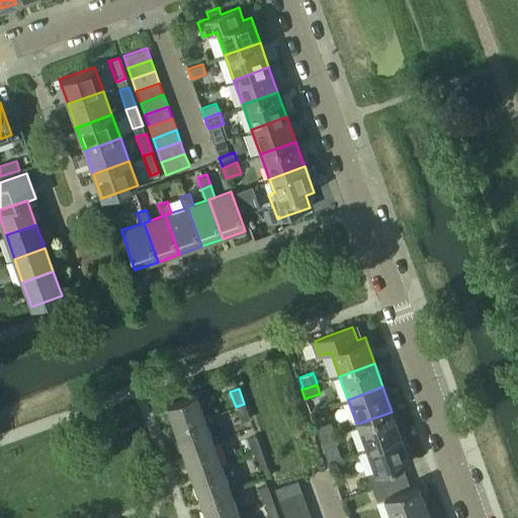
[(175,429),(205,418),(196,394),(166,405),(175,429)]
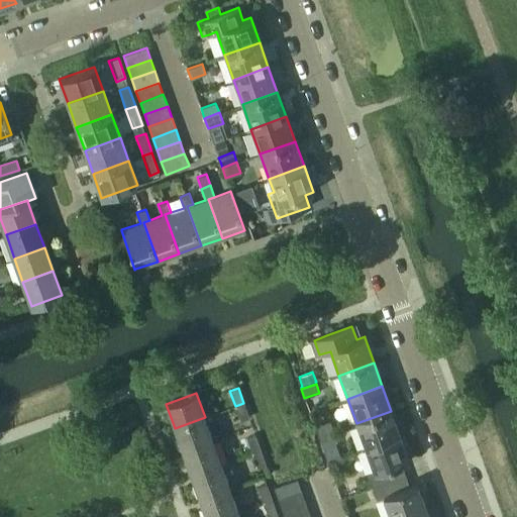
[(243,403),(235,406),(240,421),(249,418),(243,403)]
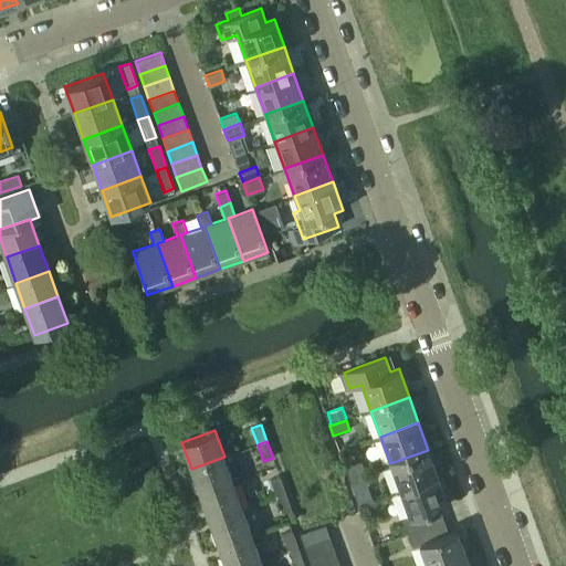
[(400,491),(438,478),(428,450),(390,463),(400,491)]
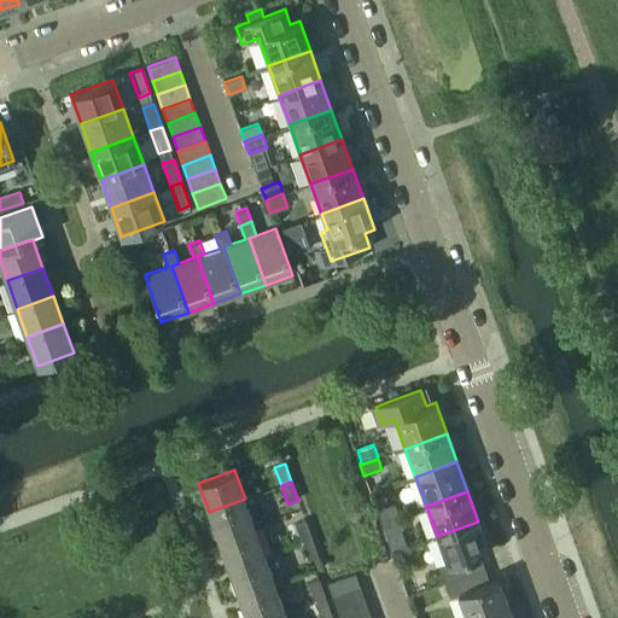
[(245,499),(209,512),(219,540),(255,526),(245,499)]
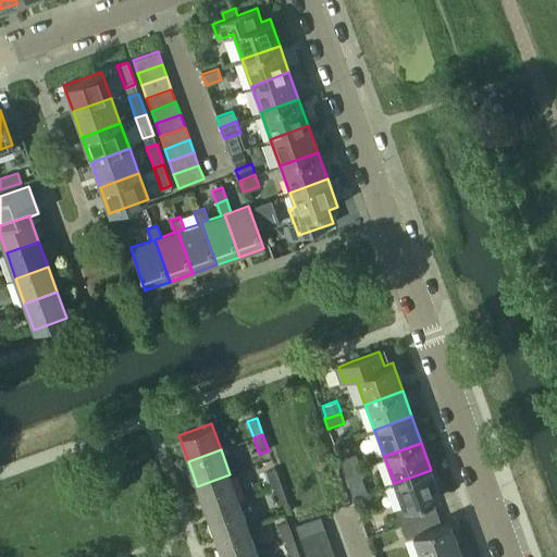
[(343,471),(359,465),(355,454),(339,459),(343,471)]
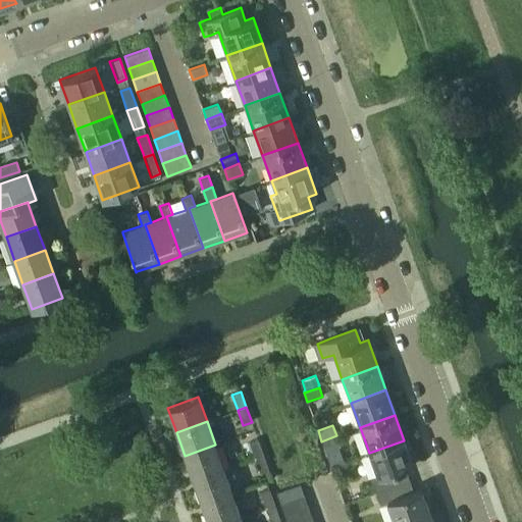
[(336,435),(321,441),(325,452),(341,447),(336,435)]
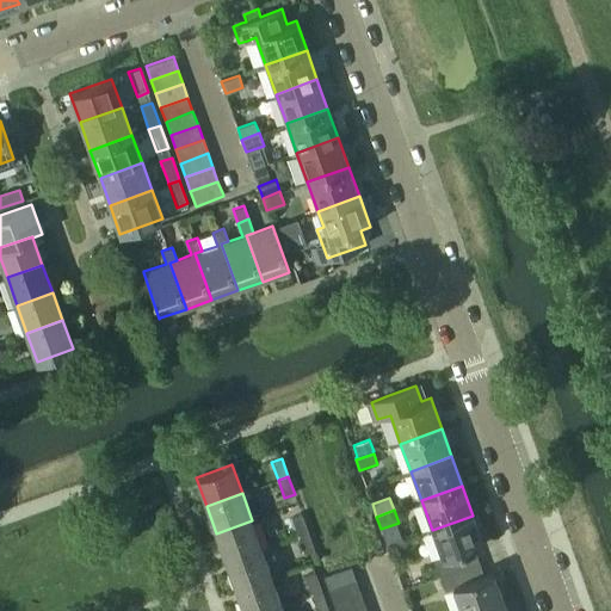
[(297,536),(308,532),(302,514),(291,518),(297,536)]
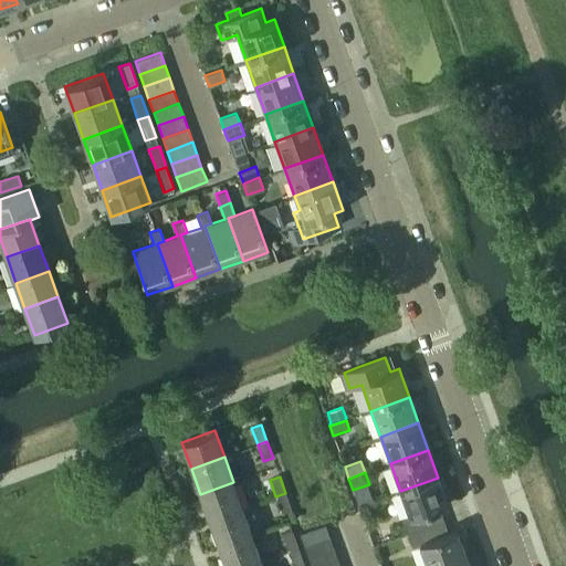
[(407,533),(443,521),(439,507),(448,504),(438,478),(400,491),(409,517),(402,520),(407,533)]
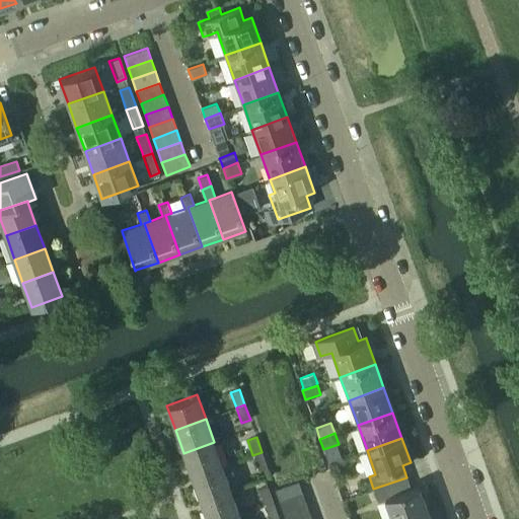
[(214,442),(183,453),(193,476),(222,466),(214,442)]
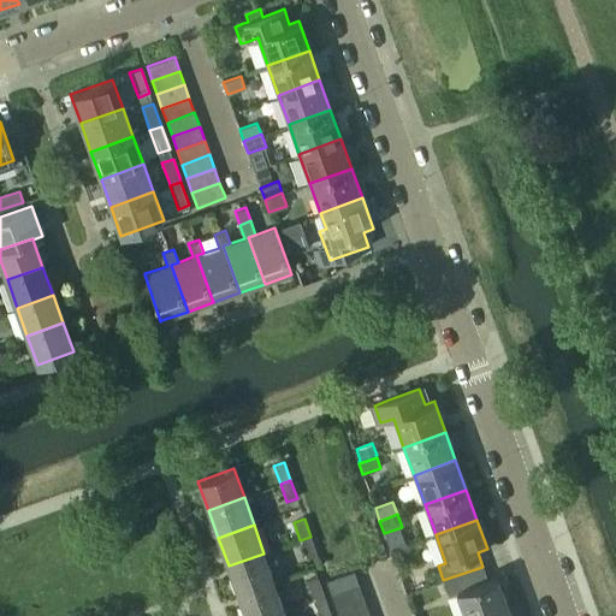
[(311,537),(300,540),(307,558),(317,555),(311,537)]
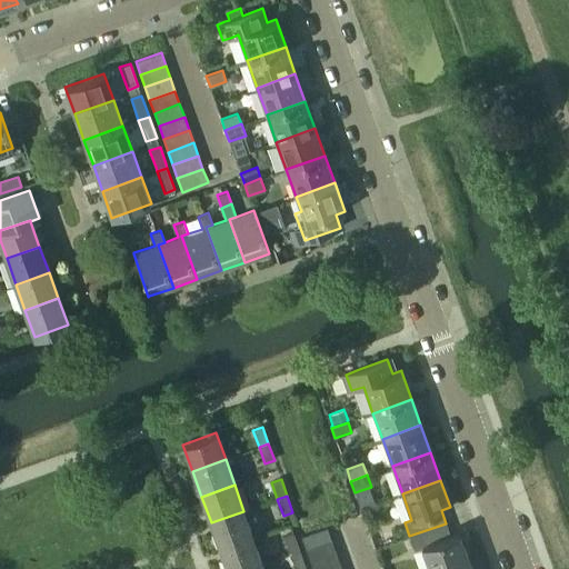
[(243,511),(211,522),(220,549),(253,537),(243,511)]
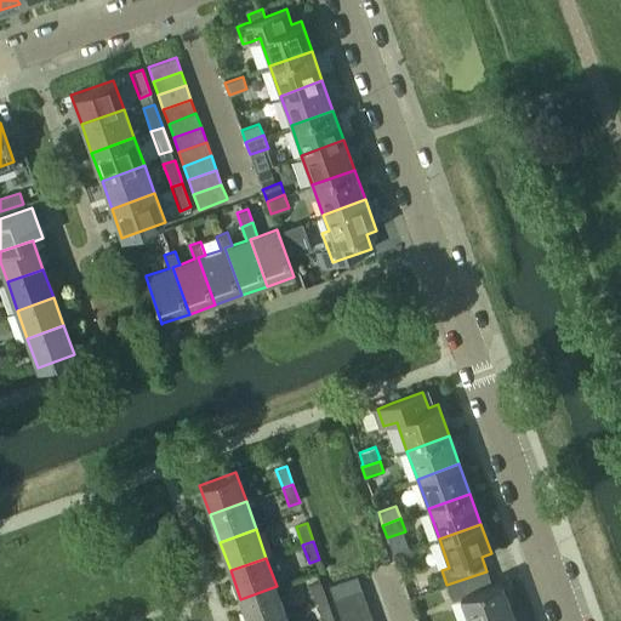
[(486,571),(446,585),(453,600),(460,598),(467,620),(483,620),(512,611),(501,581),(491,585),(486,571)]
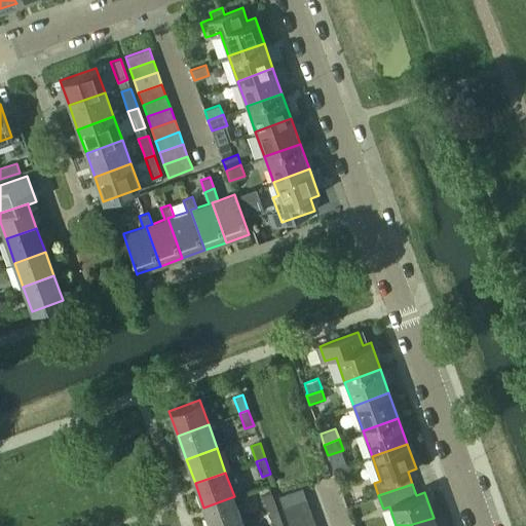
[(302,488),(278,496),(283,508),(306,499),(302,488)]
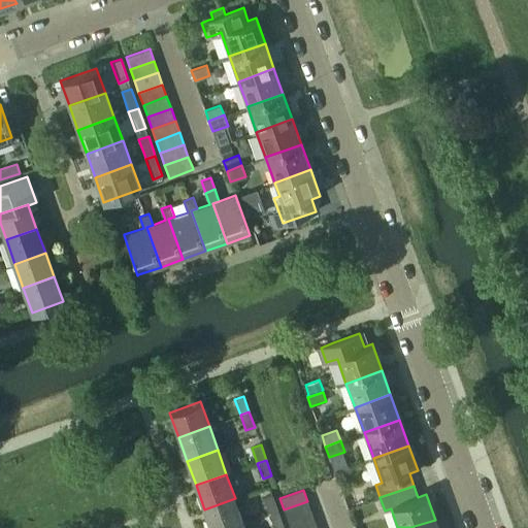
[(277,510),(272,495),(263,498),(268,514),(277,510)]
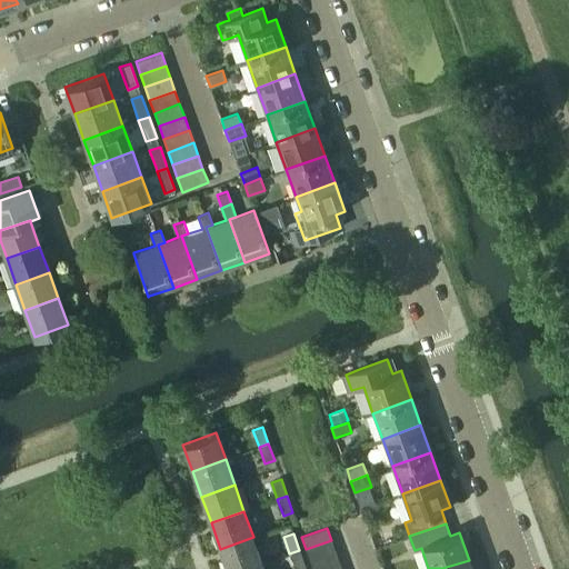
[(253,537),(220,549),(227,568),(245,568),(262,562),(253,537)]
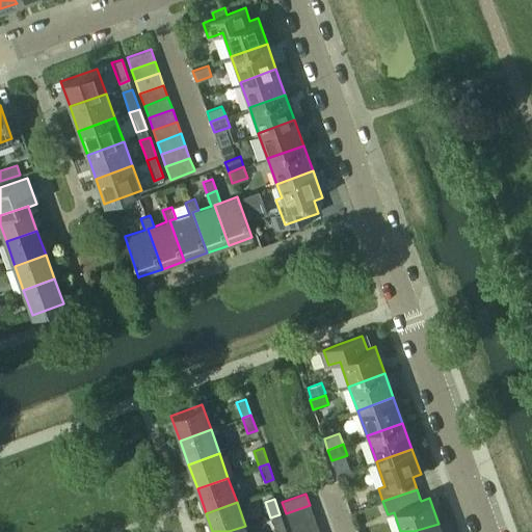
[(310,505),(286,513),(290,526),(314,517),(310,505)]
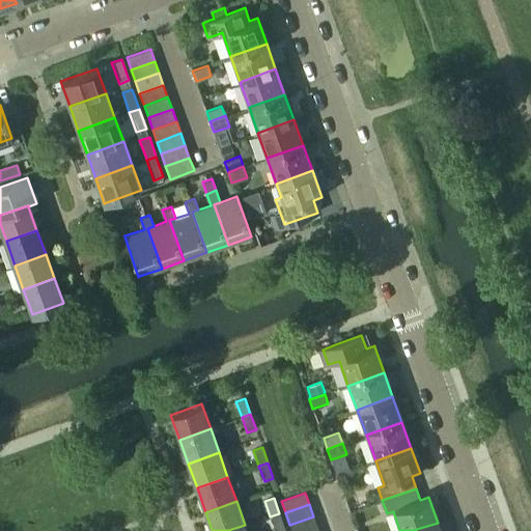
[(279,513),(270,516),(275,530),(276,530),(284,528),(279,513)]
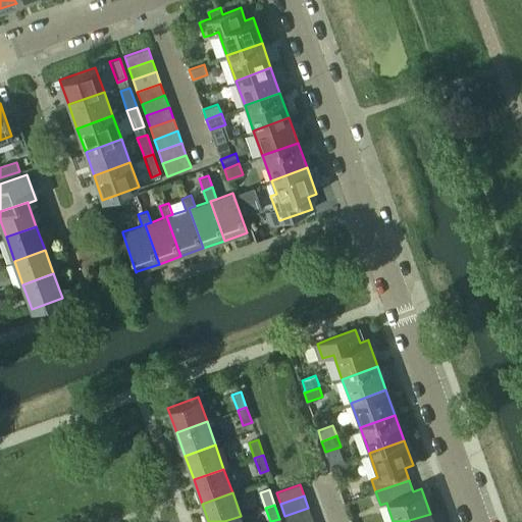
[(308,508),(284,516),(286,521),(304,521),(312,519),(308,508)]
